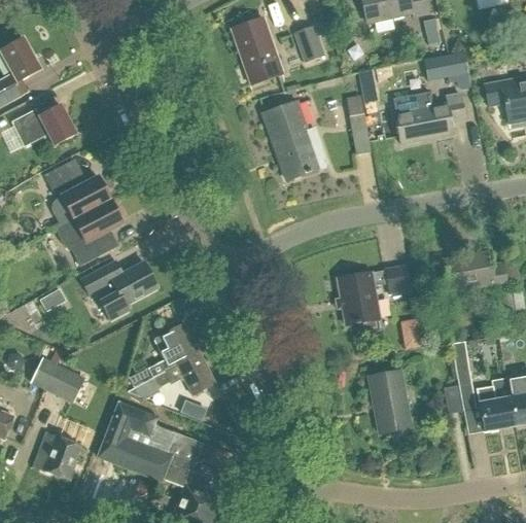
[(412,5),(426,2),(425,0),(362,0),(365,11),(411,1),(412,5)]
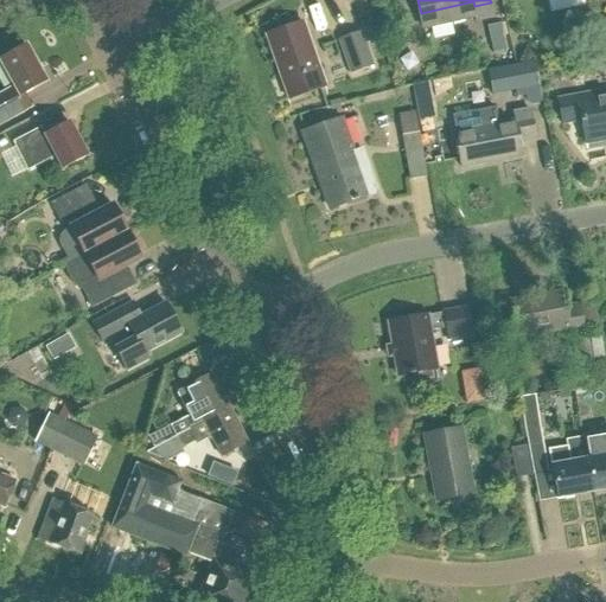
[(502,18),(488,21),(490,33),(504,30),(502,18)]
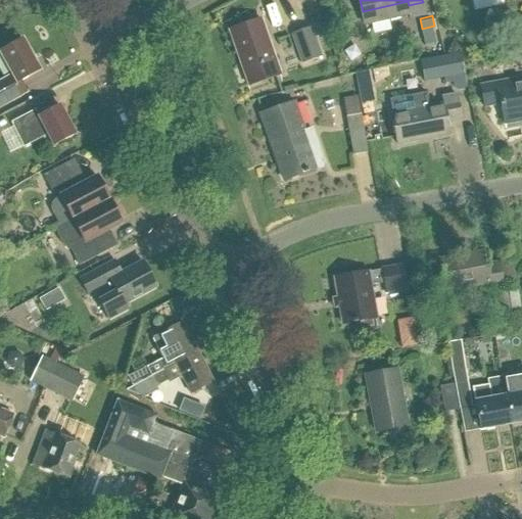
[(262,16),(230,28),(249,83),(281,73),(262,16)]
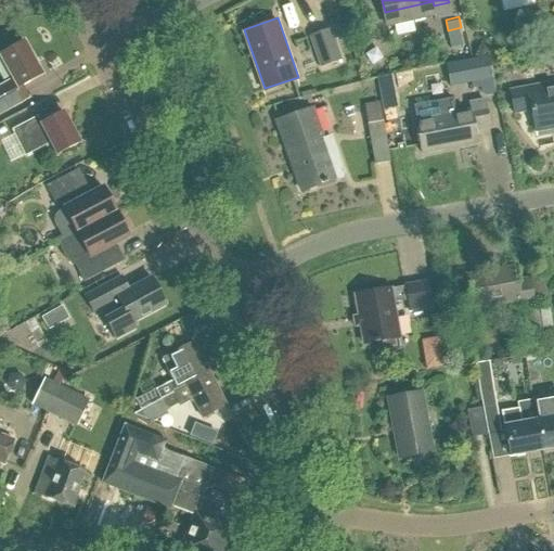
[(310,34),(321,64),(342,56),(335,38),(329,40),(325,28),(310,34)]
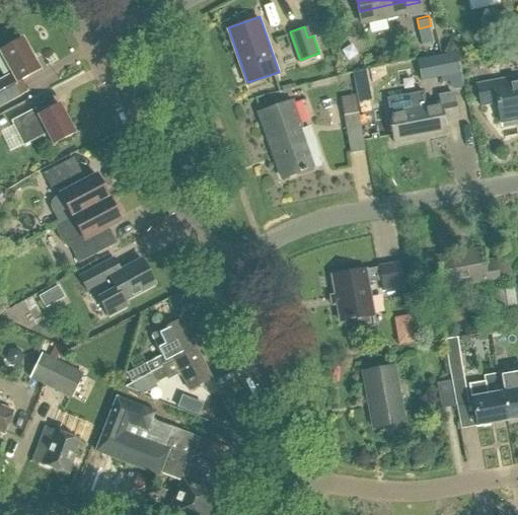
[(27,88),(21,78),(41,67),(22,35),(0,48),(0,49),(12,72),(0,78),(0,103),(5,101),(27,88)]
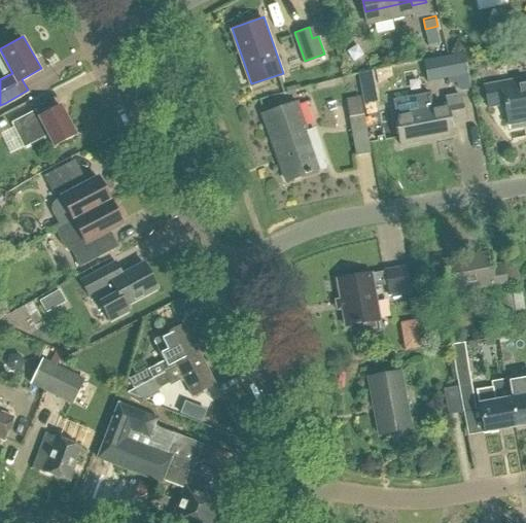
[(463,51),(424,59),(428,80),(448,76),(450,82),(456,80),(457,88),(470,84),(463,51)]
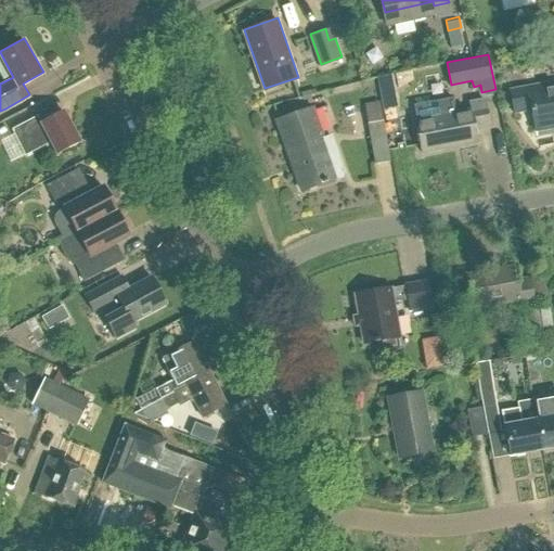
[(379,88),(390,86),(388,74),(377,76),(379,88)]
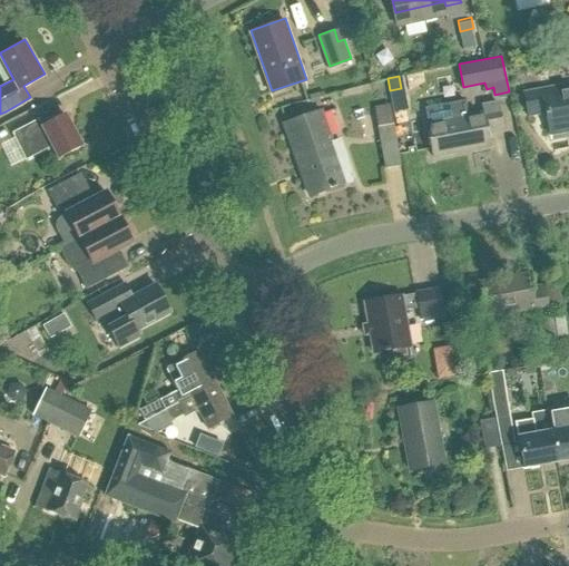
[(547,110),(550,132),(568,127),(568,86),(562,88),(561,83),(525,90),(529,114),(547,110)]
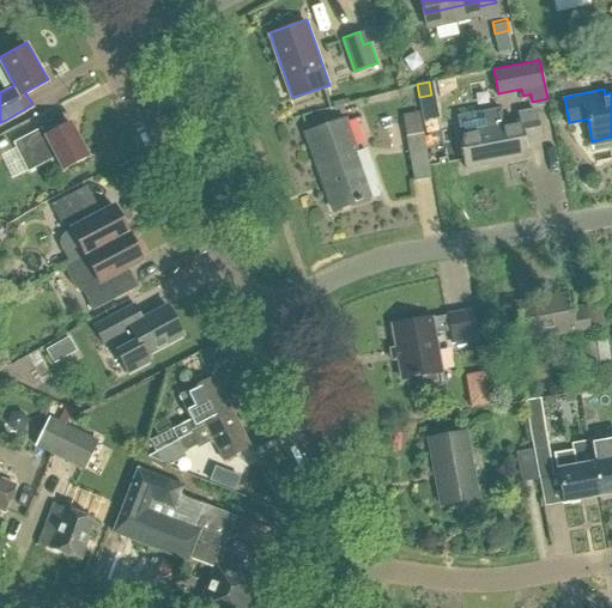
[(519,111),(520,119),(459,131),(466,165),(527,153),(525,140),(541,137),(535,108),(519,111)]
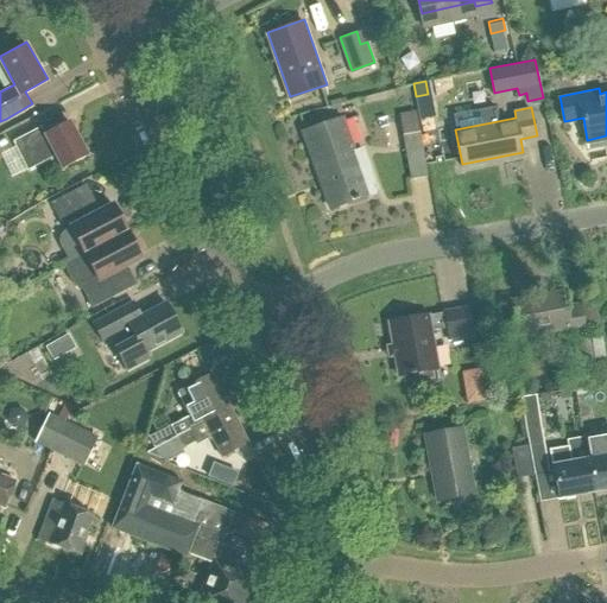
[(330,205),(370,192),(378,190),(364,147),(354,151),(342,116),(304,129),(330,205)]
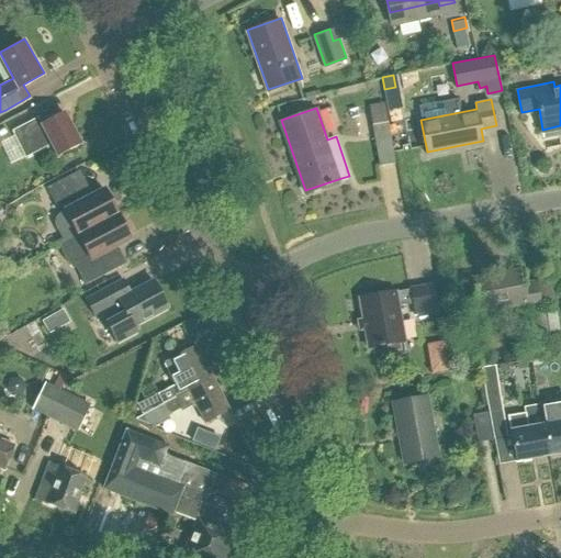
[(58,154),(81,142),(65,111),(42,122),(38,115),(21,125),(13,129),(26,155),(52,142),(58,154)]
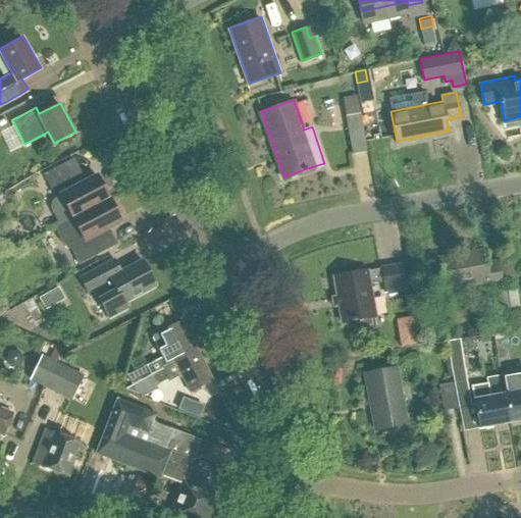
[(361,110),(346,113),(352,151),(368,148),(361,110)]
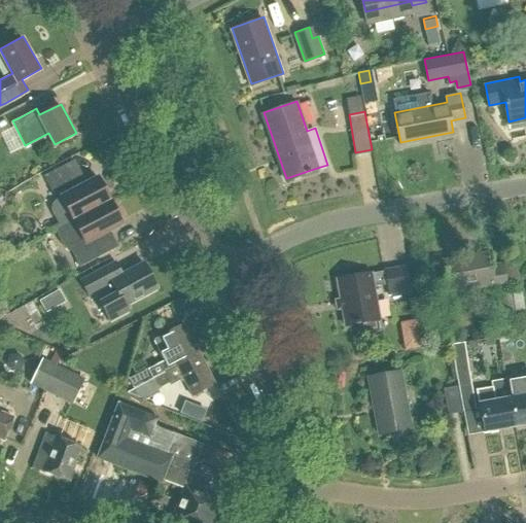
[(53,210),(61,224),(74,218),(111,199),(99,175),(83,184),(70,161),(44,174),(57,198),(56,204),(53,210)]
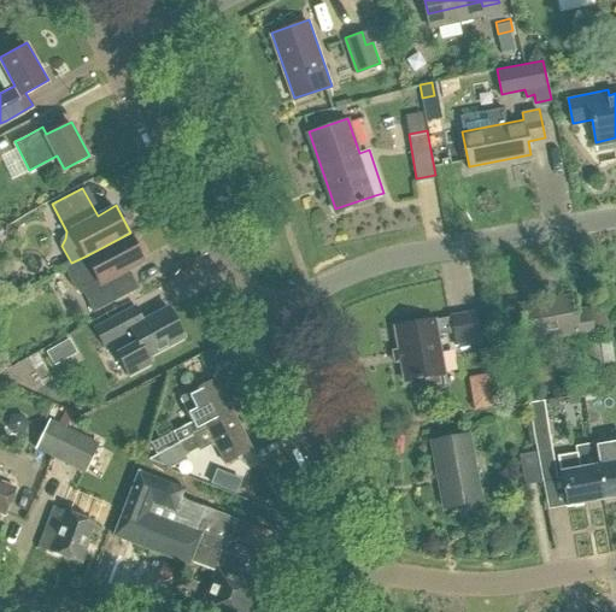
[(80,280),(93,304),(122,288),(115,275),(144,259),(130,233),(87,256),(95,271),(80,280)]
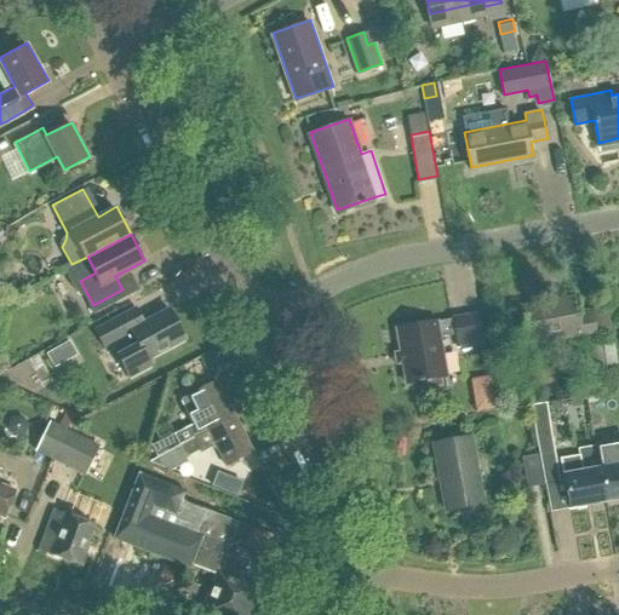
[(529,343),(582,333),(583,339),(599,335),(594,308),(578,310),(575,293),(521,304),(529,343)]
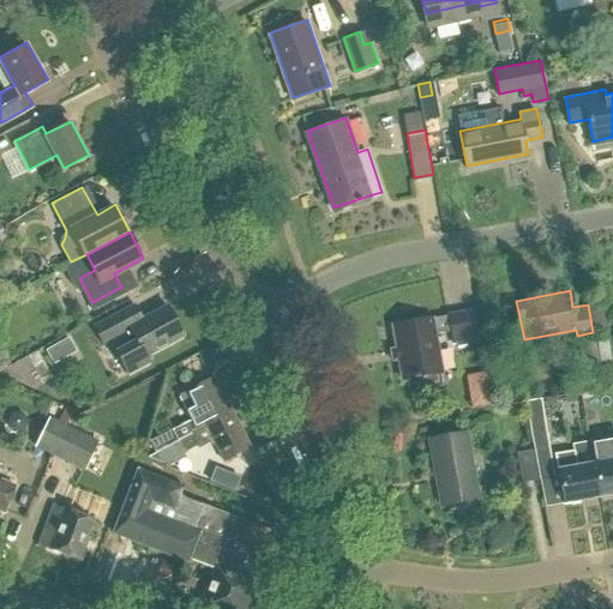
[(118,350),(130,372),(150,360),(146,354),(184,332),(167,303),(143,318),(134,302),(92,326),(102,344),(113,338),(119,349),(118,350)]
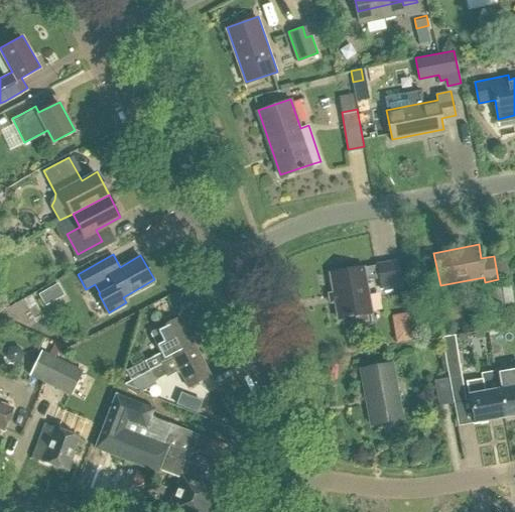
[(331,270),(340,317),(372,311),(366,278),(379,276),(381,287),(403,283),(398,257),(376,261),(376,263),(363,265),(331,270)]
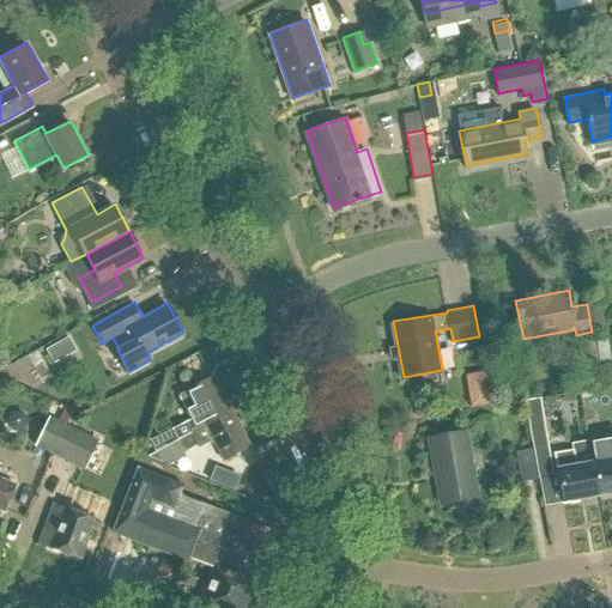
[(583,340),(587,365),(611,363),(611,354),(609,338),(583,340)]
